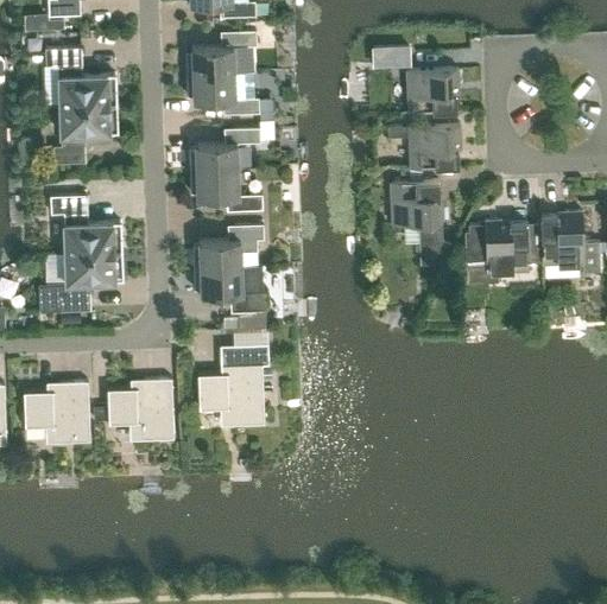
[(48,0),(49,17),(81,16),(80,0),(48,0)]
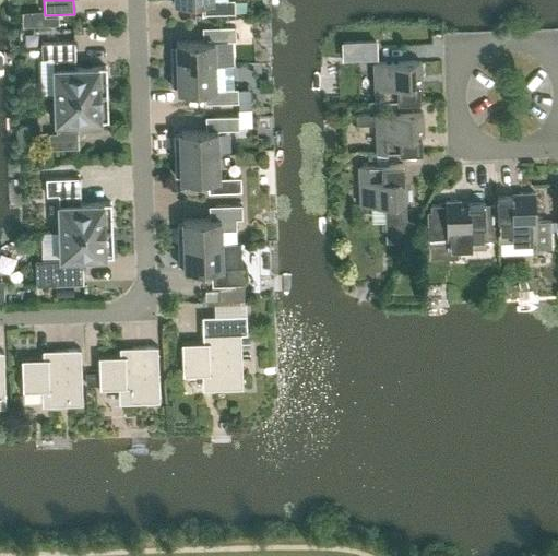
[(228,0),(169,0),(171,0),(175,0),(175,4),(209,2),(209,16),(236,15),(235,1),(229,2),(228,0)]
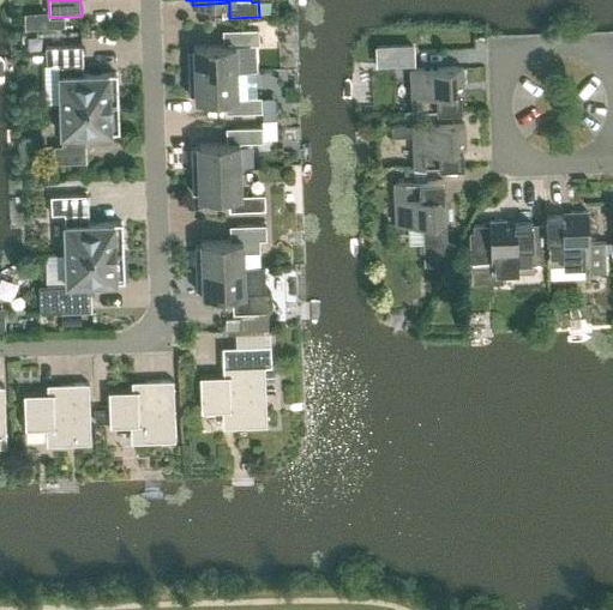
[(25,16),(26,30),(40,30),(40,16),(25,16)]
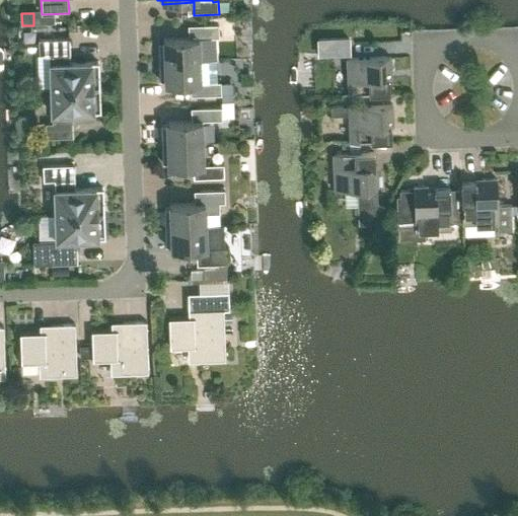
[(164,45),(159,46),(159,64),(201,63),(200,46),(201,46),(201,41),(219,40),(219,26),(195,27),(195,41),(164,42),(164,45)]
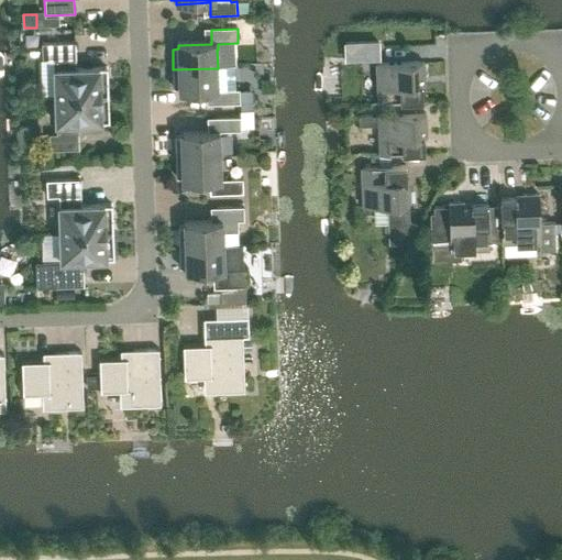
[(109,97),(108,69),(77,70),(76,44),(42,45),(42,62),(55,62),(55,72),(56,98),(109,97)]
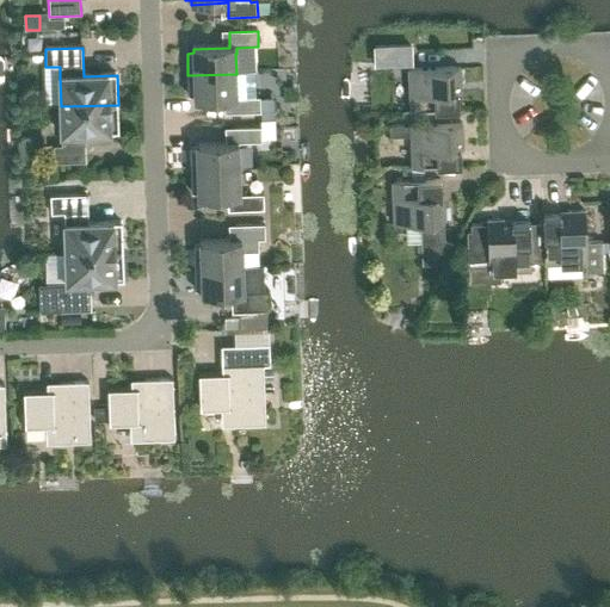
[(412,48),(376,49),(376,67),(412,66),(412,48)]
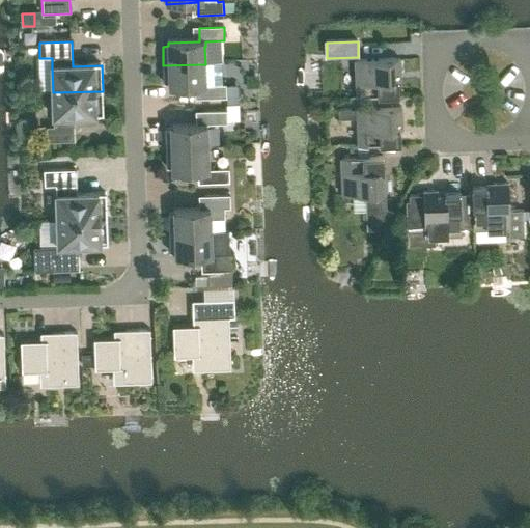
[(356,61),(357,98),(398,96),(398,75),(400,75),(399,60),(356,61)]
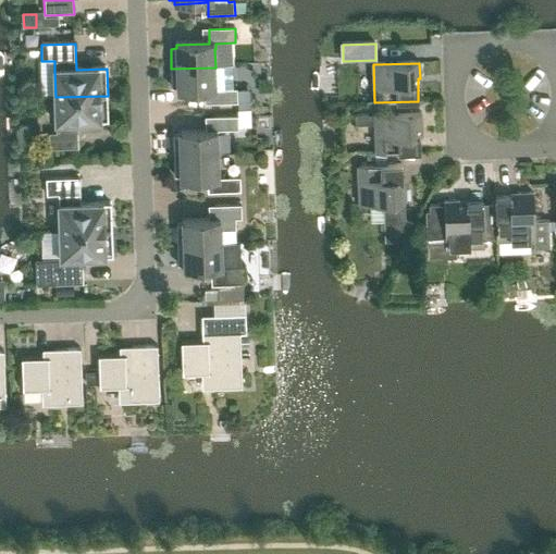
[(171,69),(172,89),(177,89),(177,93),(211,91),(211,106),(238,105),(237,90),(234,90),(233,66),(215,68),(171,69)]
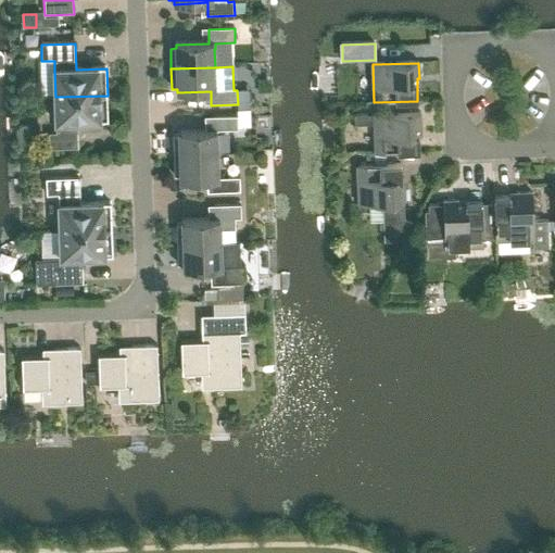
[(78,123),(109,122),(108,96),(55,97),(55,124),(57,124),(57,134),(49,134),(49,150),(79,149),(78,123)]
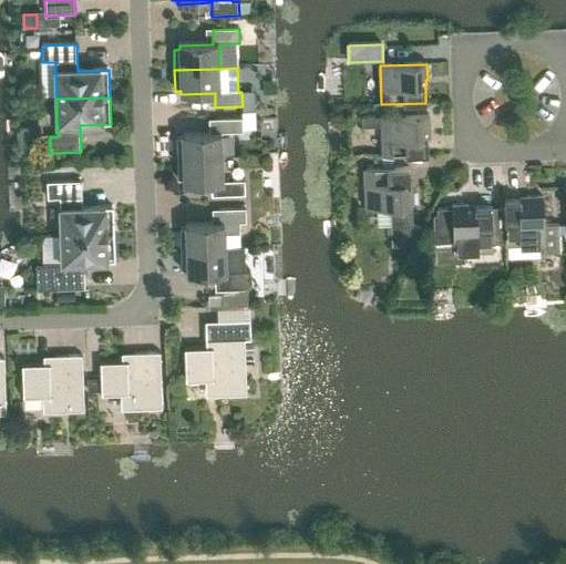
[(382,127),(383,157),(428,155),(426,133),(430,133),(429,116),(362,119),(363,129),(382,127)]
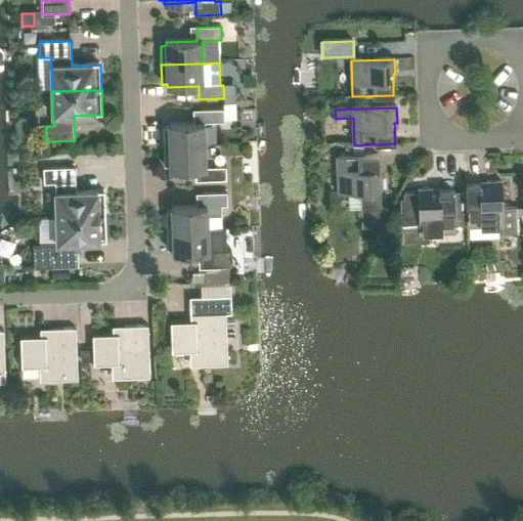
[(169,129),(164,129),(164,148),(206,146),(205,129),(206,129),(206,124),(224,124),(224,111),(200,112),(200,124),(168,125),(169,129)]
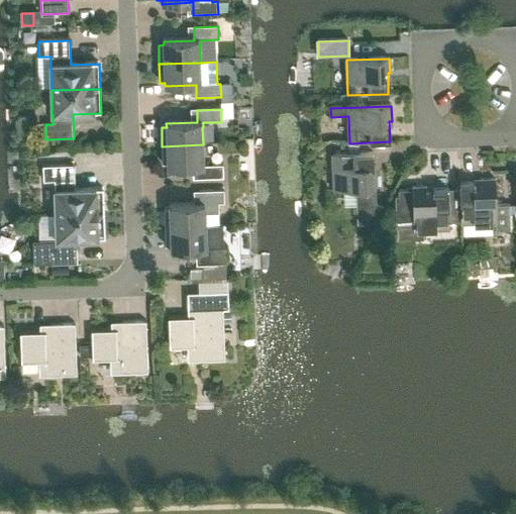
[(162,146),(163,165),(168,165),(168,169),(199,168),(199,180),(223,179),(223,166),(204,167),(204,162),(203,162),(203,144),(162,146)]
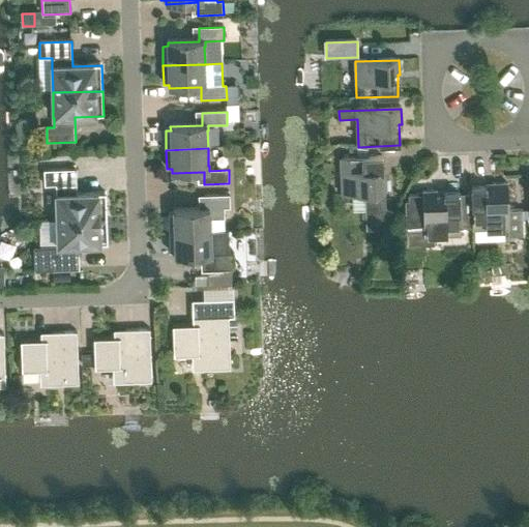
[(383,158),(341,159),(342,196),(373,195),(373,211),(365,211),(366,231),(385,230),(393,213),(386,210),(385,195),(386,195),(386,179),(383,179),(383,158)]
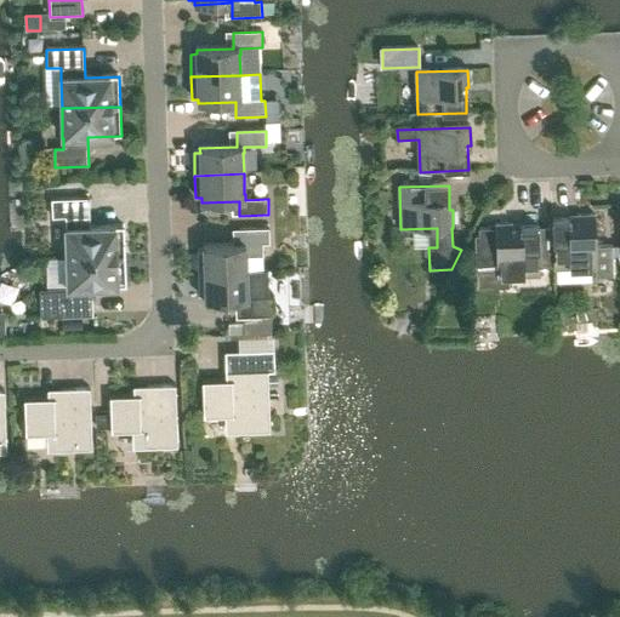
[(125,257),(124,227),(90,228),(90,199),(51,201),(52,218),(66,218),(66,229),(67,260),(125,257)]
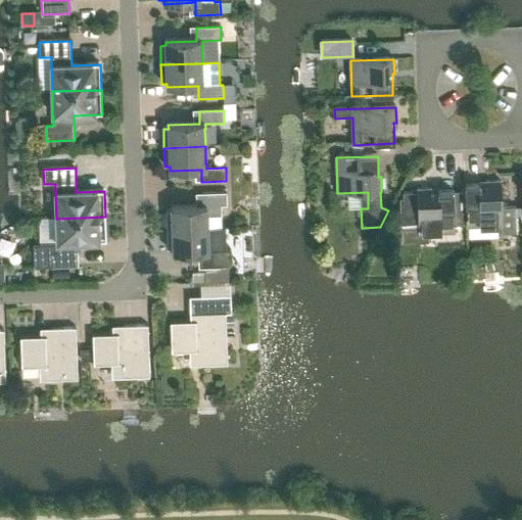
[(486,185),(465,186),(467,228),(502,226),(502,234),(517,234),(516,208),(502,208),(501,182),(486,183),(486,185)]
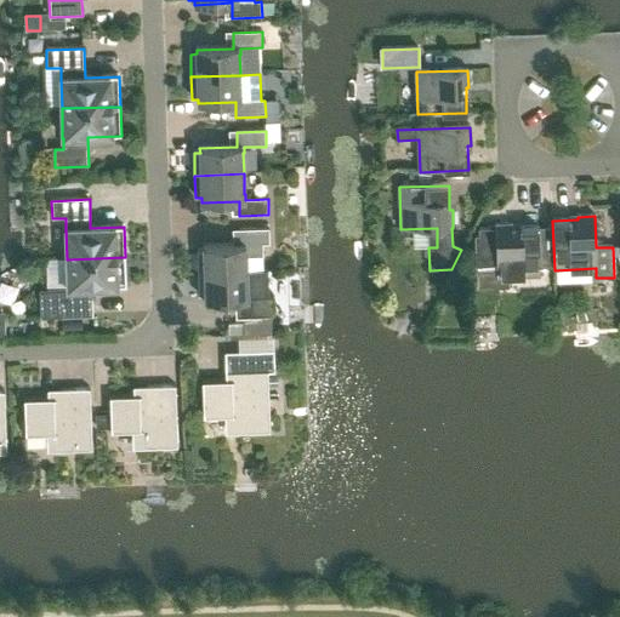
[(513,228),(513,226),(495,227),(495,229),(479,230),(479,238),(476,238),(477,272),(498,272),(498,279),(540,276),(538,228),(513,228)]
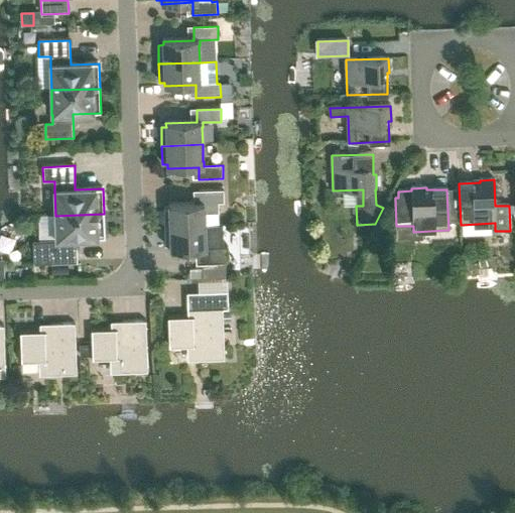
[(169,209),(164,210),(164,228),(206,227),(205,215),(219,214),(219,204),(224,204),(224,190),(200,191),(200,205),(168,206),(169,209)]
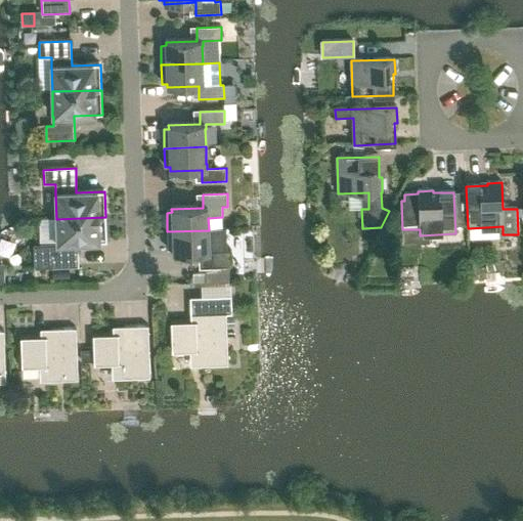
[(78,244),(106,243),(105,217),(56,219),(57,244),(57,245),(57,254),(50,254),(51,269),(79,268),(78,244)]
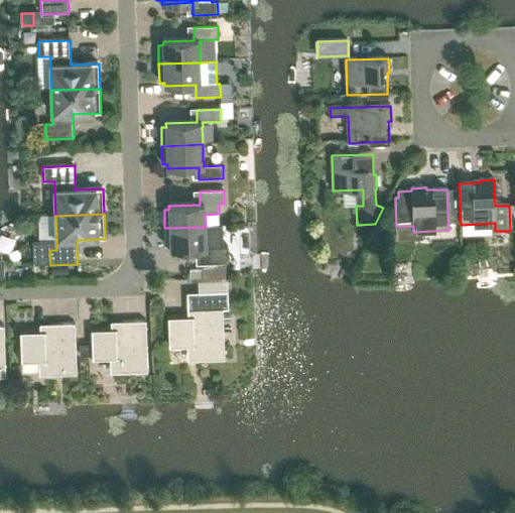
[(164,228),(165,247),(170,247),(170,250),(202,249),(202,266),(226,265),(226,248),(224,248),(223,226),(206,227),(164,228)]
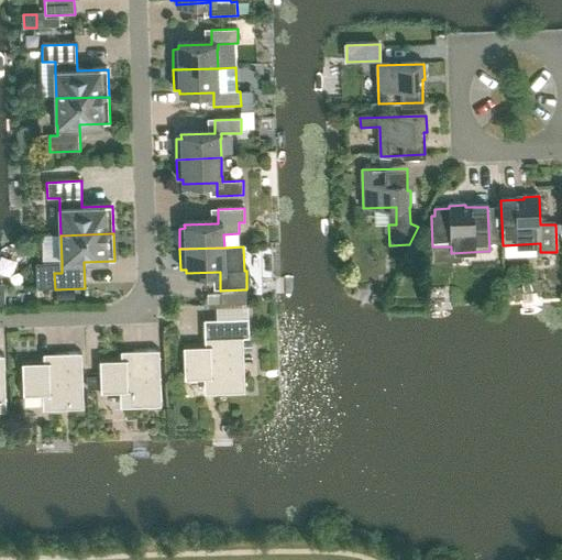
[(221,305),(220,296),(205,296),(205,305),(221,305)]
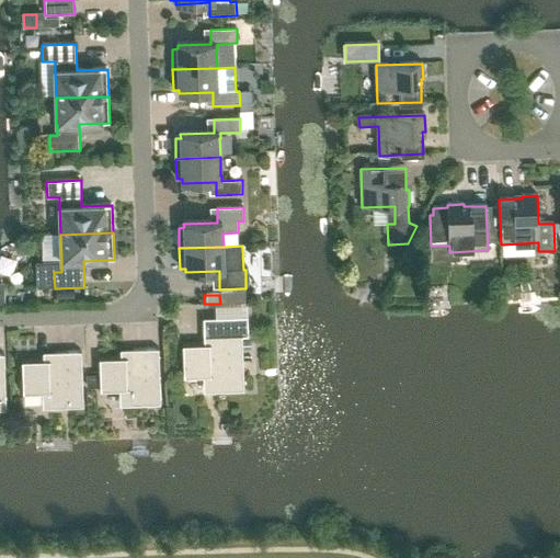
[(224,302),(224,314),(248,314),(248,302),(224,302)]
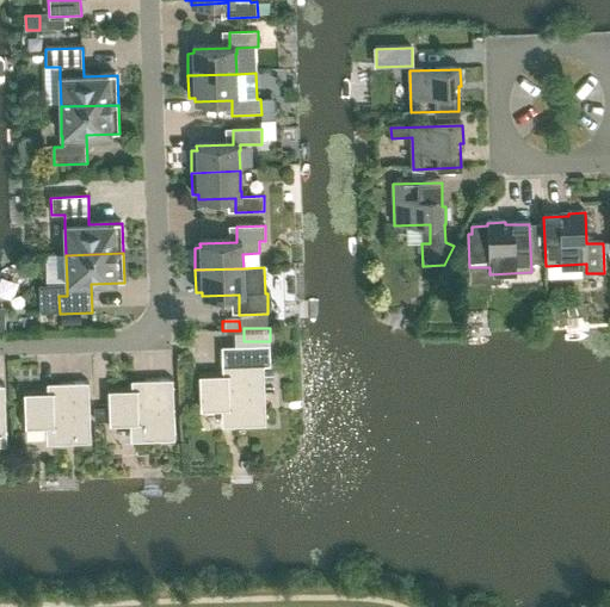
[(199,377),(201,412),(228,410),(229,427),(263,426),(263,427),(266,426),(264,367),(271,367),(270,346),(266,346),(235,347),(236,375),(199,377)]
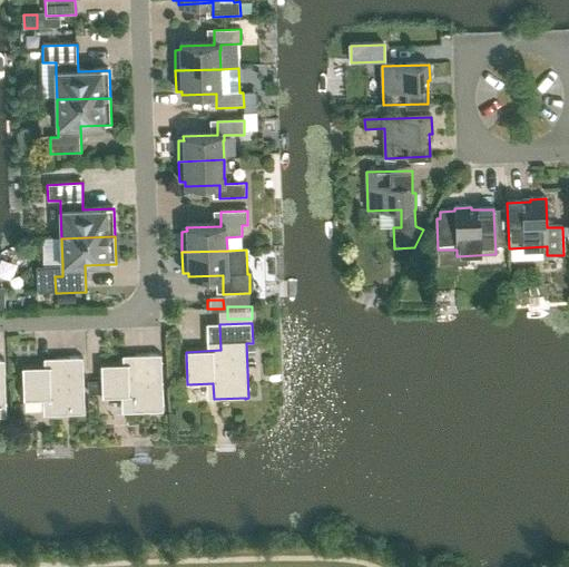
[(102,398),(128,397),(128,413),(160,412),(164,412),(162,355),(158,355),(135,357),(136,364),(101,365),(102,398)]
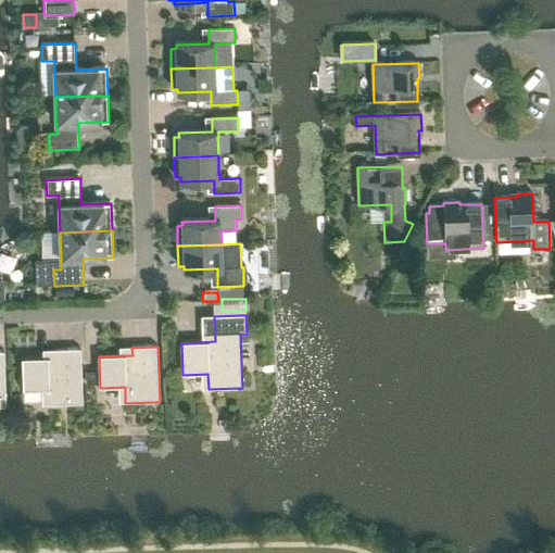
[(22,359),(23,391),(48,390),(49,405),(80,404),(83,404),(80,349),(78,350),(55,350),(55,357),(22,359)]
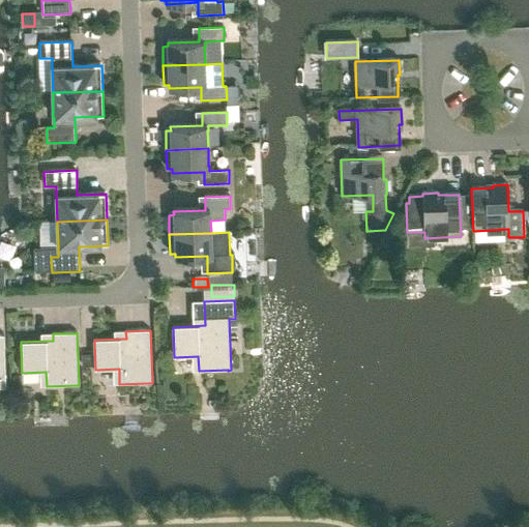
[(82,355),(82,368),(94,368),(93,354),(82,355)]
